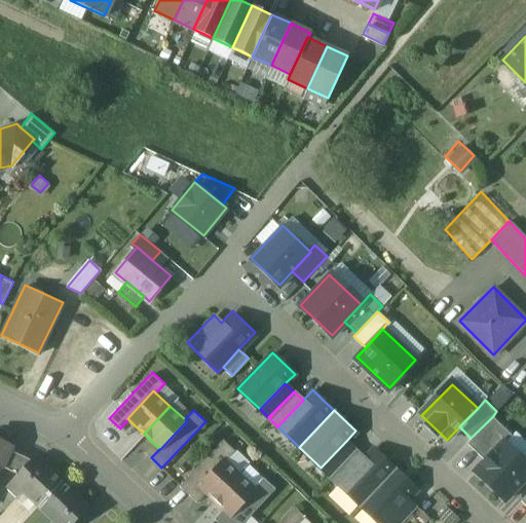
[(467,443),(486,459),(503,442),(511,434),(493,416),(471,438),(467,443)]
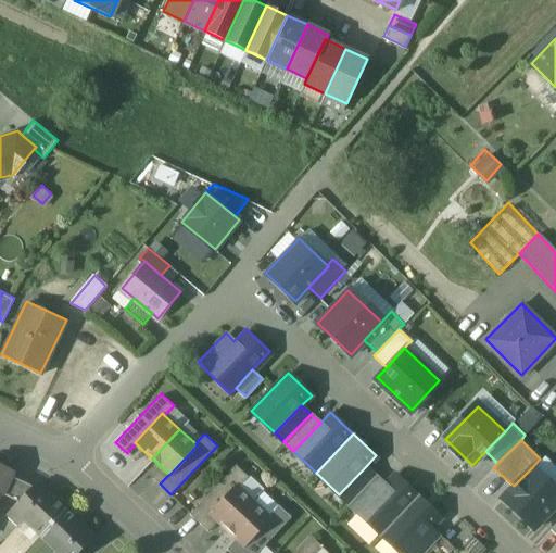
[(142,450),(136,443),(130,449),(137,455),(142,450)]
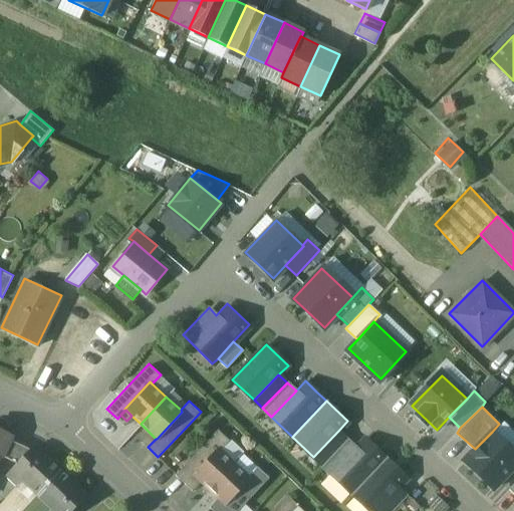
[(13,436),(0,429),(0,453),(4,455),(11,441),(13,436)]
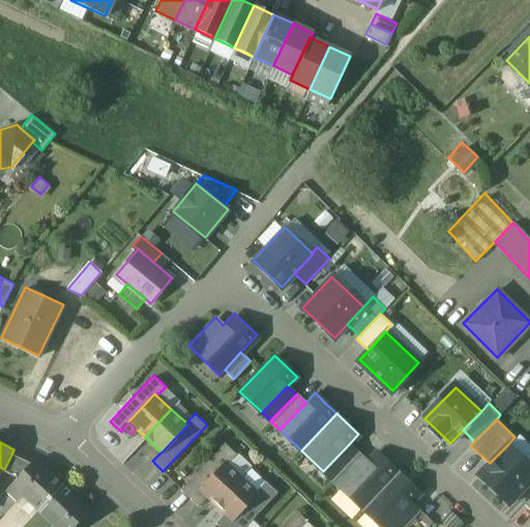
[(225,442),(180,489),(192,499),(195,495),(200,490),(199,489),(226,461),(228,463),(236,452),(225,442)]
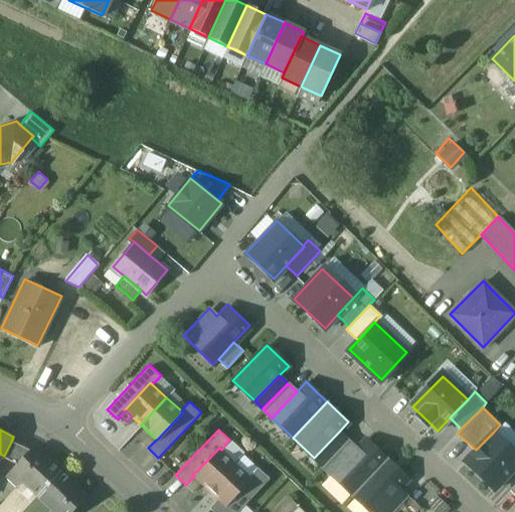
[(348,441),(339,432),(314,458),(323,466),(348,441)]
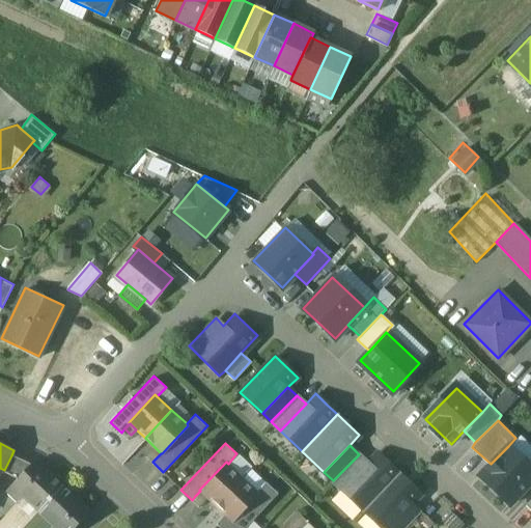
[(530,479),(530,468),(508,446),(491,464),(480,475),(508,503),(530,479)]
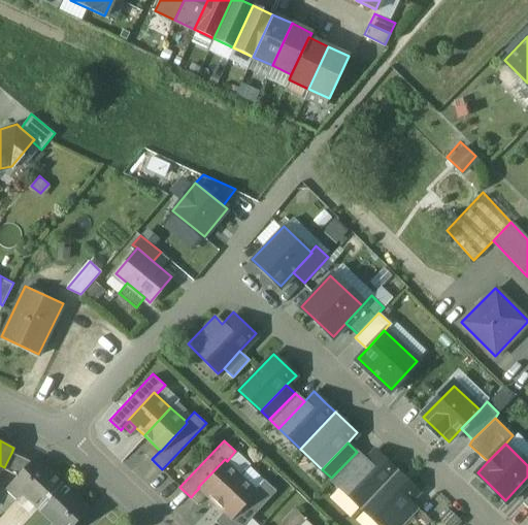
[(160,451),(154,445),(149,450),(155,456),(160,451)]
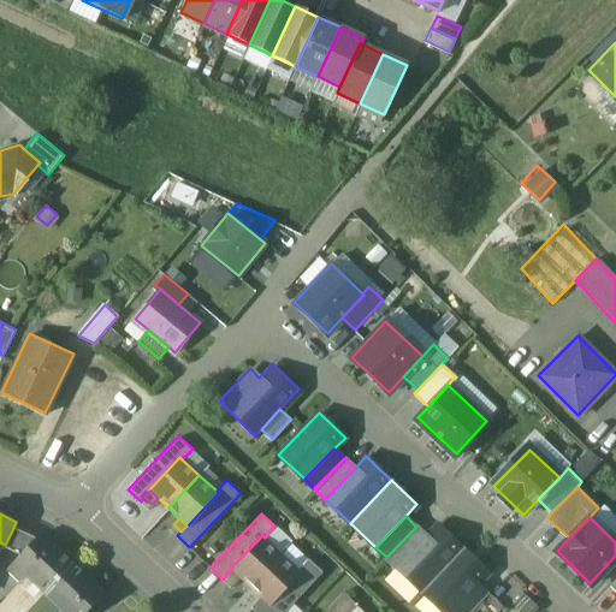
[(438,524),(426,536),(397,566),(421,590),(462,548),(438,524)]
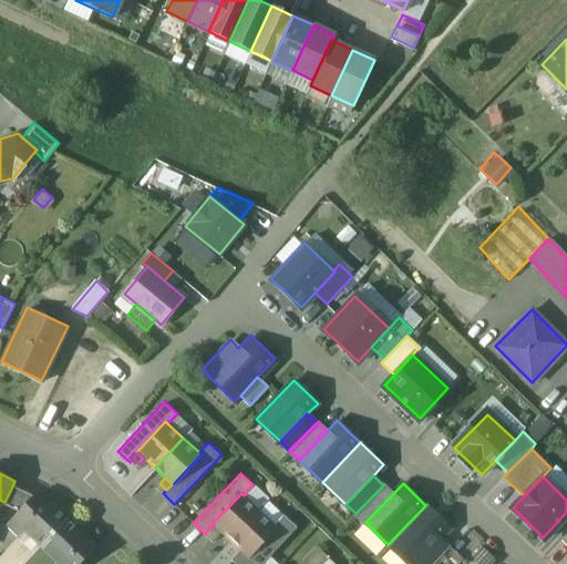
[(356,513),(366,522),(392,494),(383,485),(356,513)]
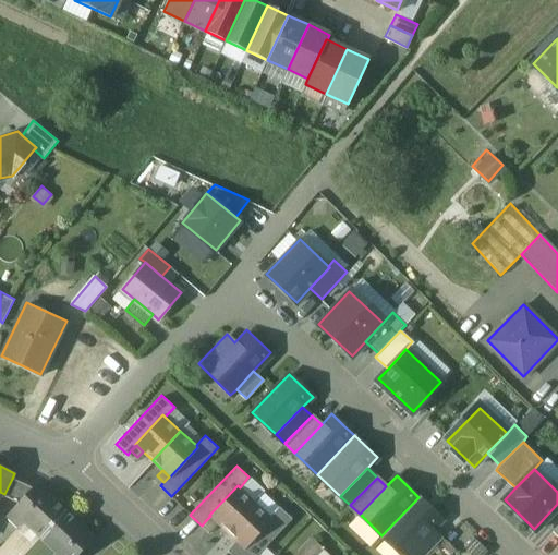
[(32,486),(12,479),(4,494),(17,502),(32,486)]
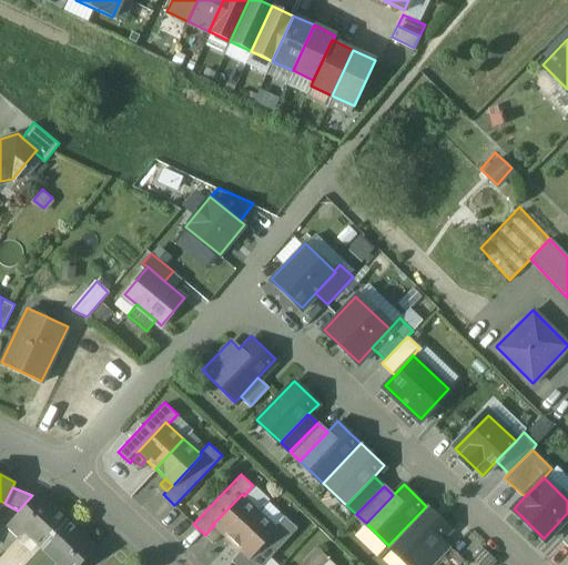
[(66,520),(37,492),(32,495),(18,511),(7,523),(19,535),(24,530),(41,545),(66,520)]
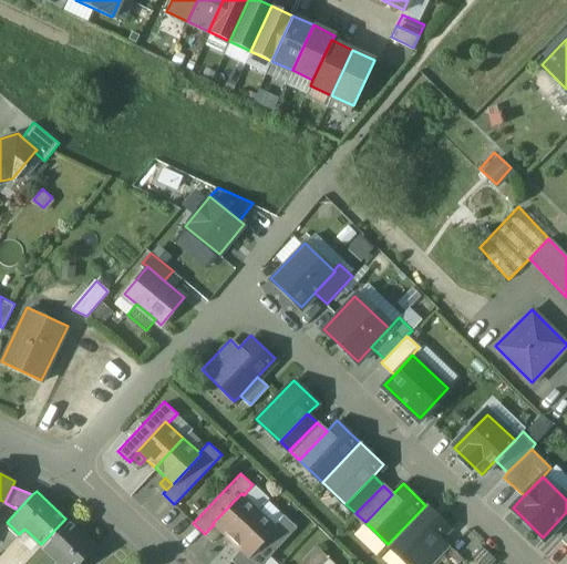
[(244,495),(241,493),(213,523),(214,524),(220,531),(230,540),(259,510),(244,495)]
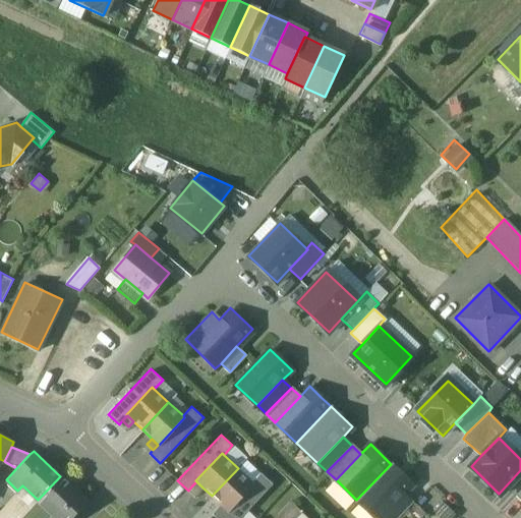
[(356,500),(374,517),(381,517),(404,495),(413,484),(391,464),(356,500)]
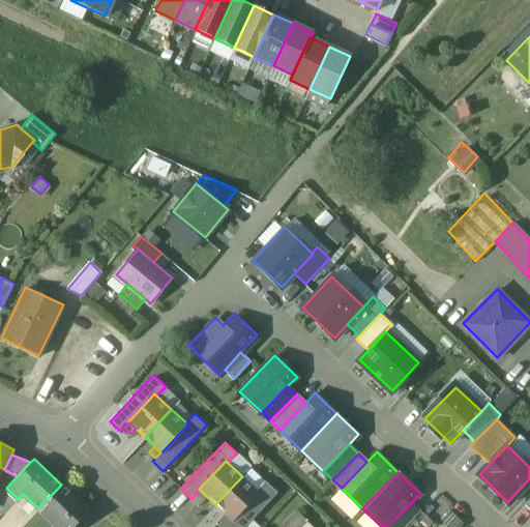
[(242,476),(215,504),(225,513),(231,519),(232,520),(258,492),(257,490),(242,476)]
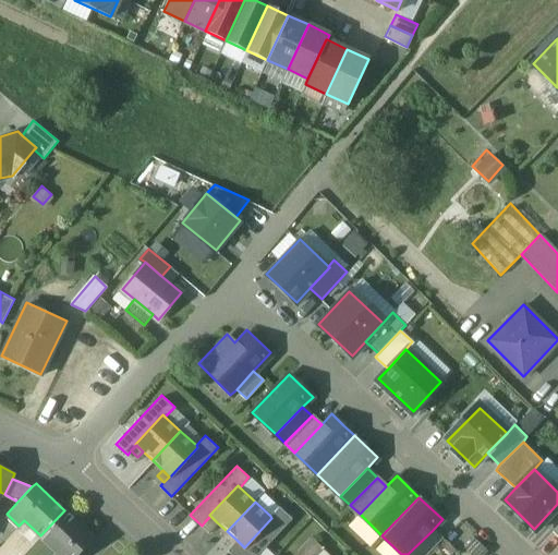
[(271,518),(244,547),(243,546),(238,552),(234,554),(256,554),(292,518),(279,506),(270,516),(271,518)]
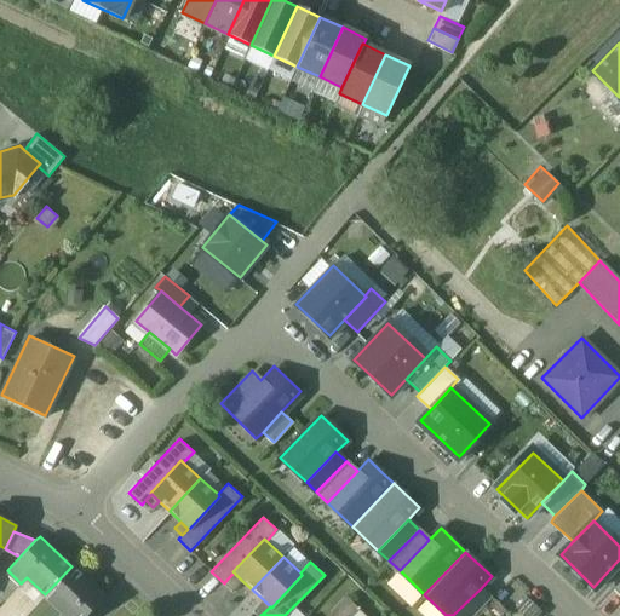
[(85,615),(104,597),(72,566),(45,594),(63,612),(58,615),(85,615)]
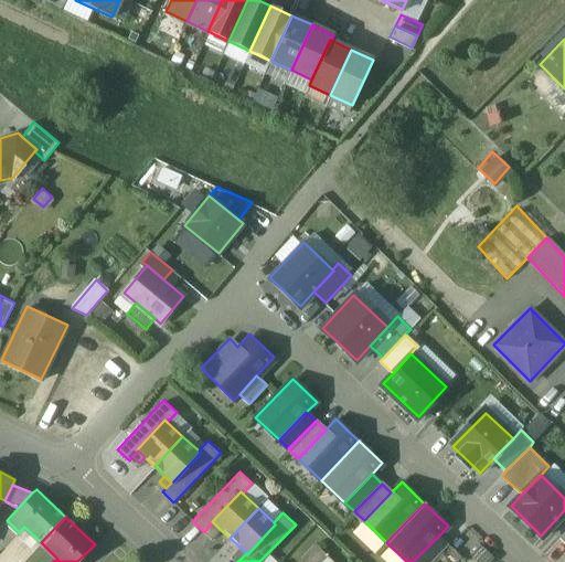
[(220,529),(213,522),(208,528),(214,534),(220,529)]
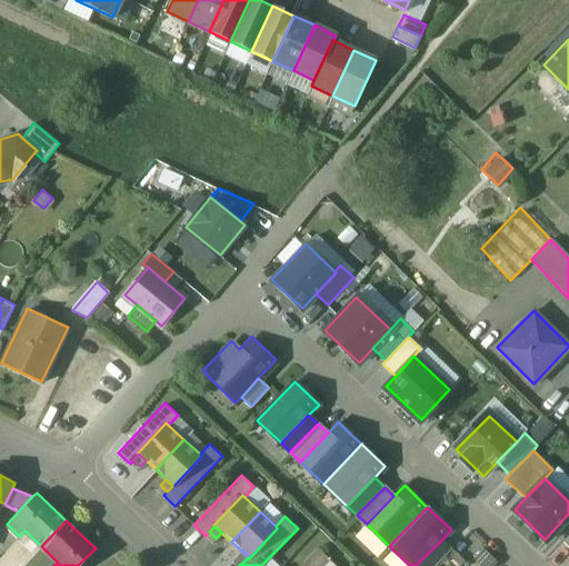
[(19,536),(0,555),(0,563),(2,565),(22,565),(26,563),(41,546),(25,530),(19,536)]
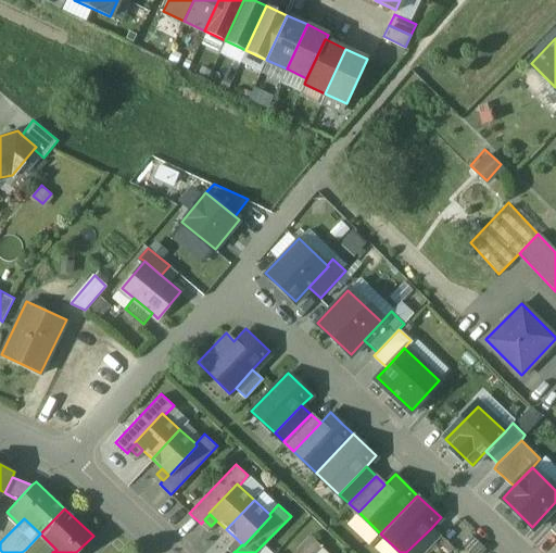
[(425,552),(440,537),(431,528),(406,552),(425,552)]
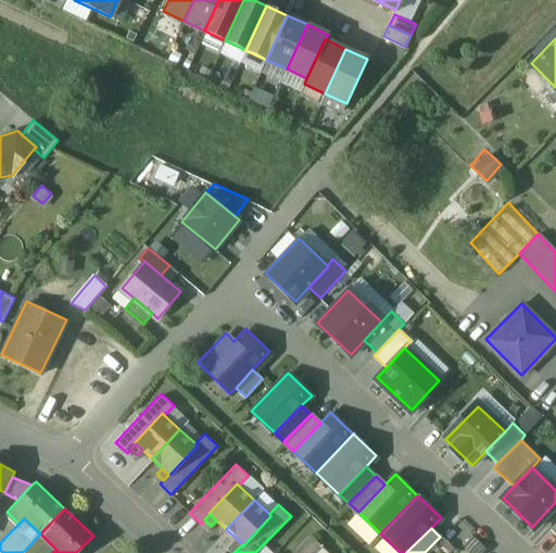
[(40,533),(25,550),(27,552),(52,552),(57,550),(40,533)]
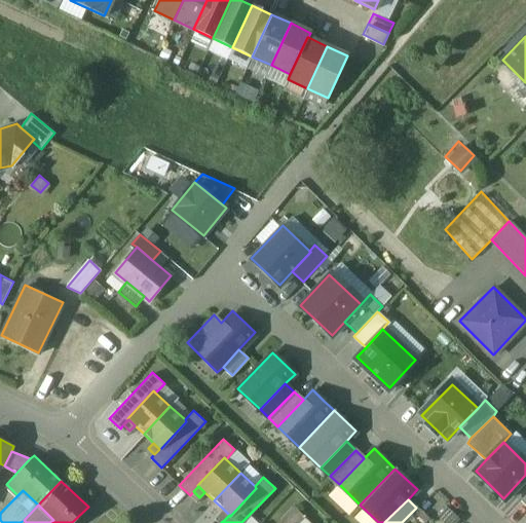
[(275,522),(297,522),(304,516),(293,505),(275,522)]
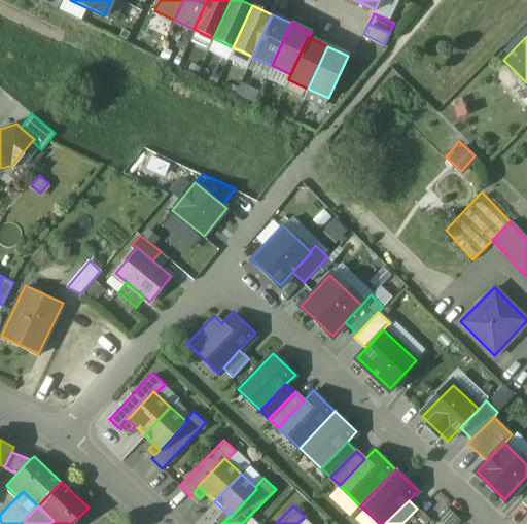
[(447,523),(453,523),(459,518),(449,509),(441,518),(447,523)]
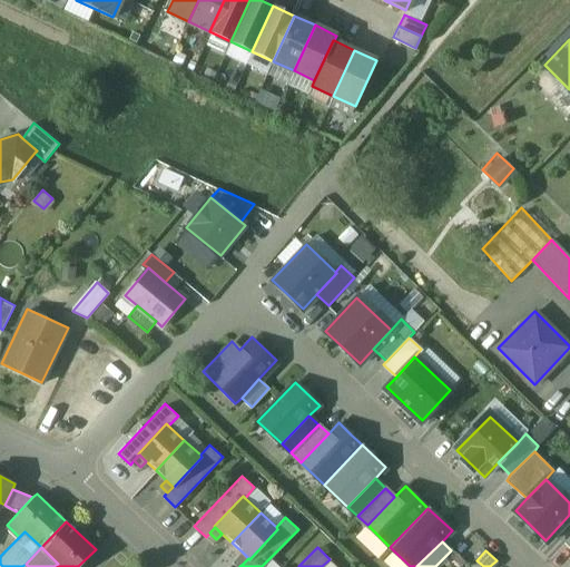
[(248,558),(242,551),(236,558),(243,564),(248,558)]
